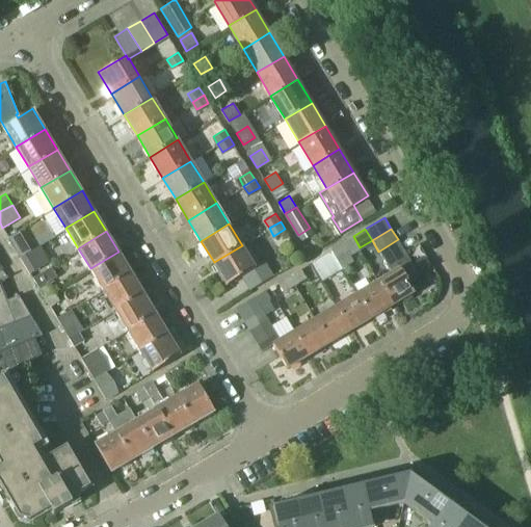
[(412,261),(398,239),(378,252),(391,273),(410,261),(412,261)]
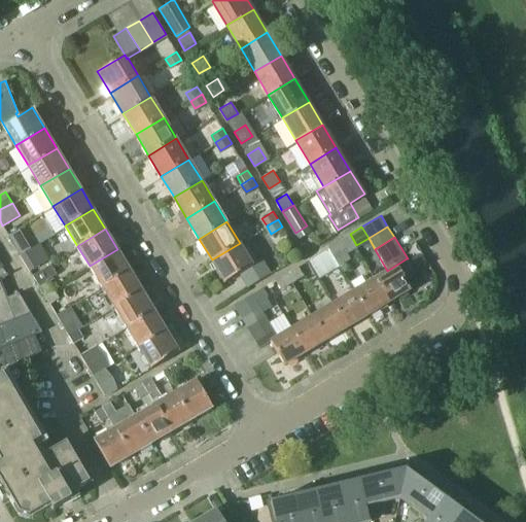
[(31,246),(26,238),(14,243),(20,252),(31,246)]
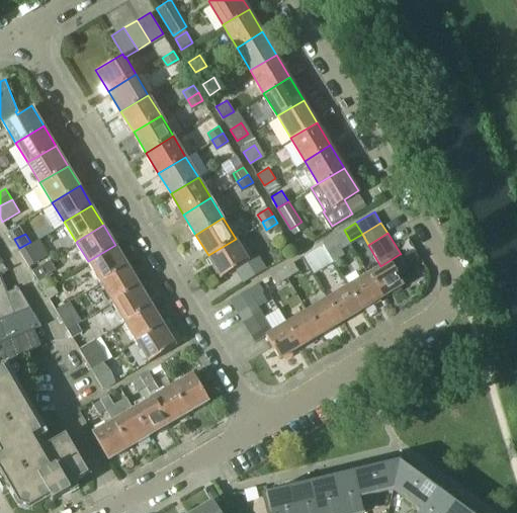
[(344,251),(334,236),(323,243),(332,258),(344,251)]
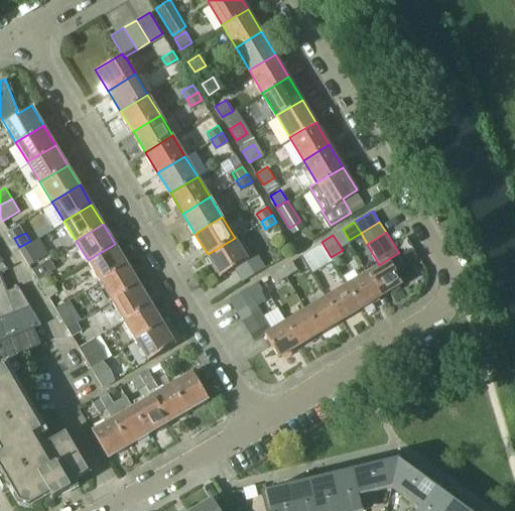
[(264,266),(256,252),(247,258),(235,238),(208,254),(220,275),(235,266),(243,279),(264,266)]
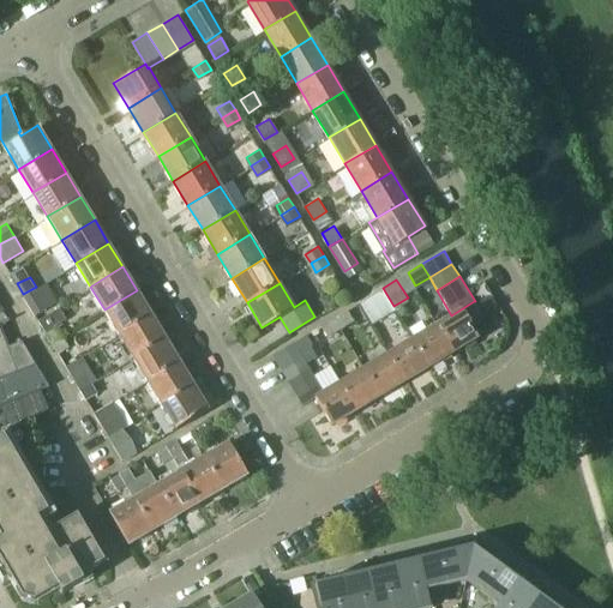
[(35,288),(23,295),(29,304),(34,312),(46,305),(35,288)]
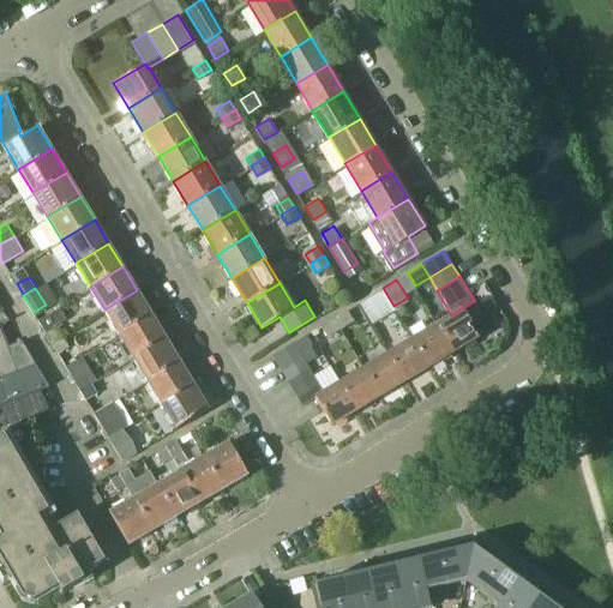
[(394,306),(383,288),(360,301),(372,320),(394,306)]
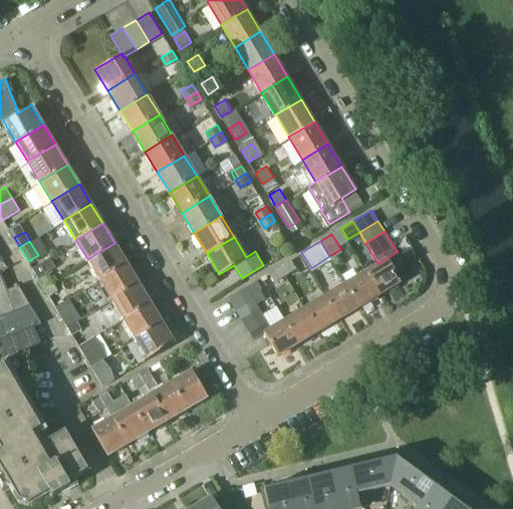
[(126,262),(114,243),(87,259),(99,279),(126,262)]
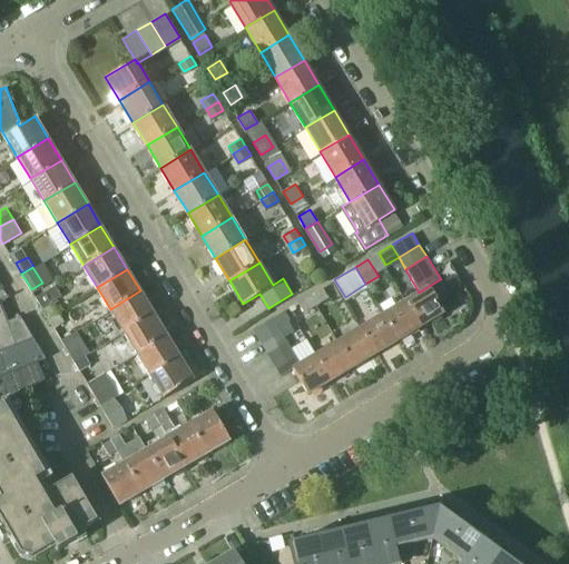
[(443,310),(437,299),(448,293),(440,279),(419,293),(405,300),(421,325),(443,310)]
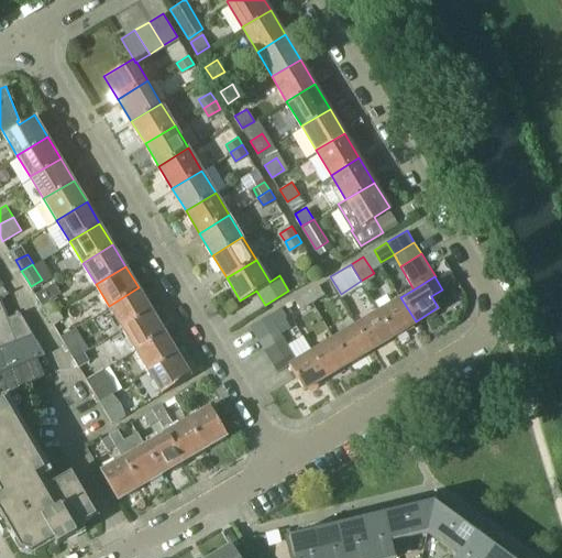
[(0,297),(0,295),(8,293),(0,279),(0,400),(3,398),(43,374),(36,357),(44,353),(20,312),(8,317),(0,297)]
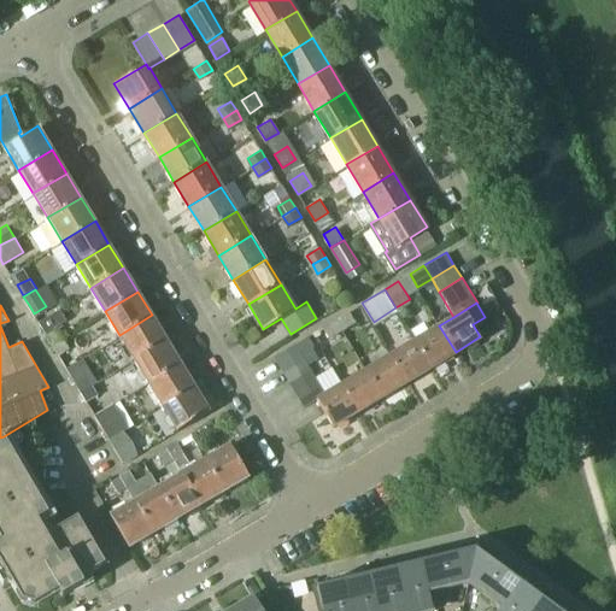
[(45,332),(66,318),(59,307),(37,321),(45,332)]
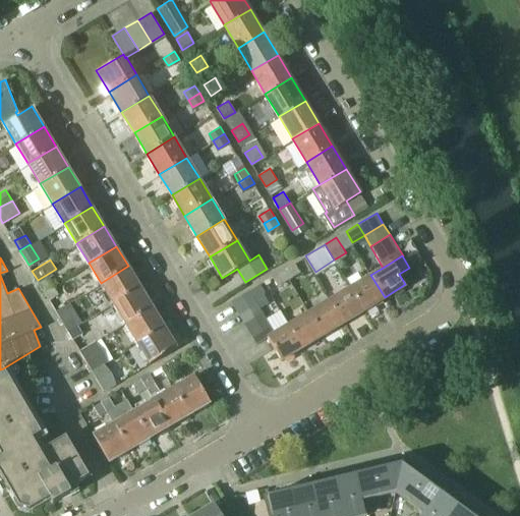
[(299,271),(294,263),(284,269),(289,277),(299,271)]
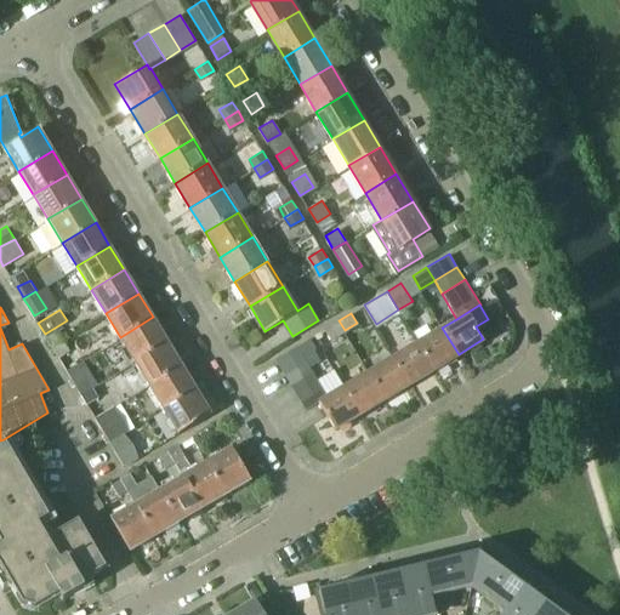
[(168,341),(153,317),(120,337),(134,360),(168,341)]
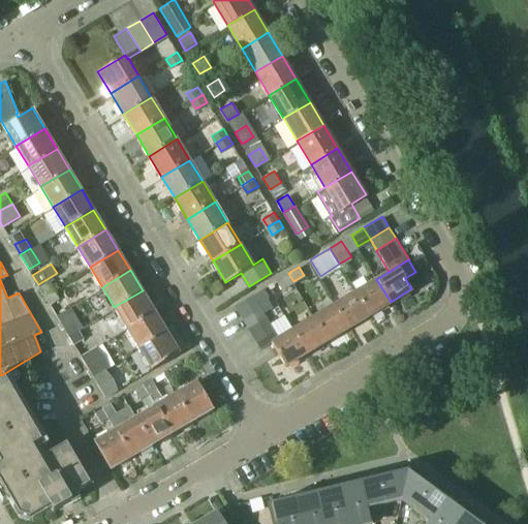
[(293,281),(288,273),(278,279),(283,287),(293,281)]
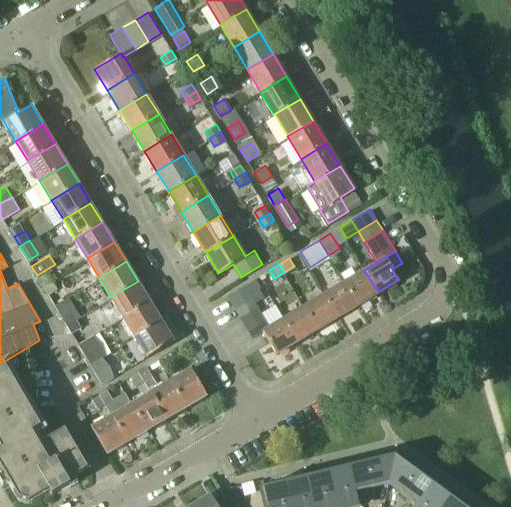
[(378,292),(364,270),(345,282),(358,304),(378,292)]
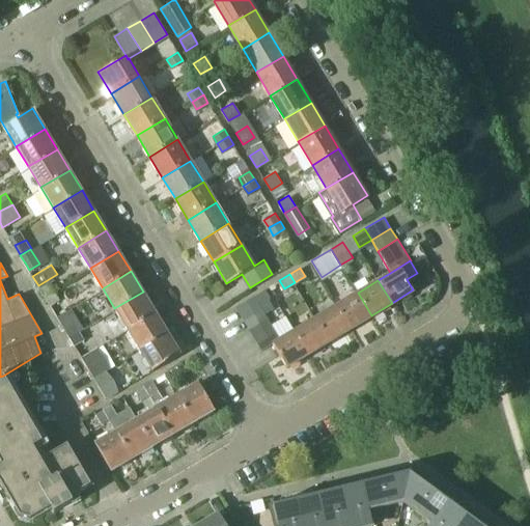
[(54,289),(49,282),(39,287),(45,296),(54,289)]
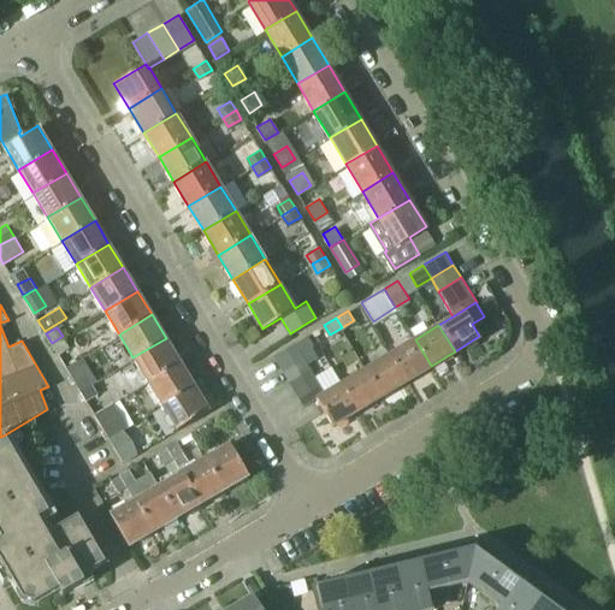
[(318,355),(312,345),(313,344),(307,335),(295,342),(302,355),(307,362),(318,355)]
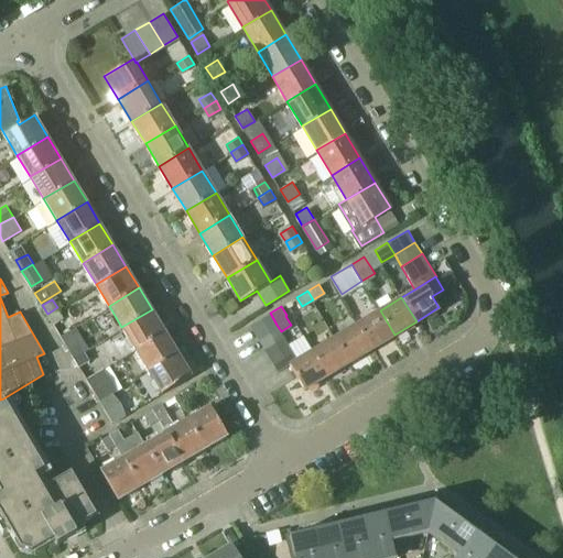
[(62,315),(57,307),(47,314),(52,321),(62,315)]
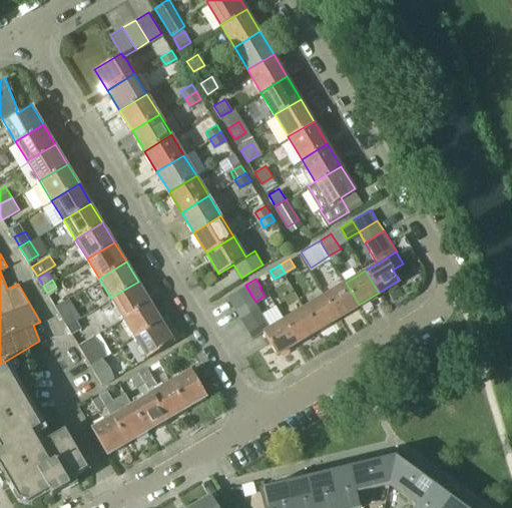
[(149,301),(138,282),(110,298),(122,318),(149,301)]
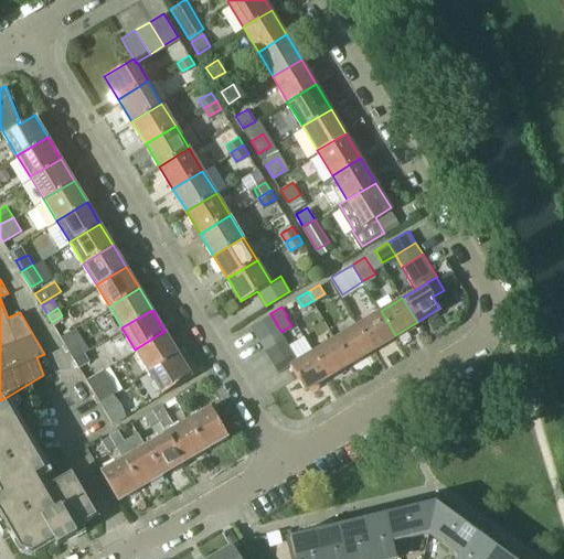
[(395,335),(381,311),(359,324),(373,348),(395,335)]
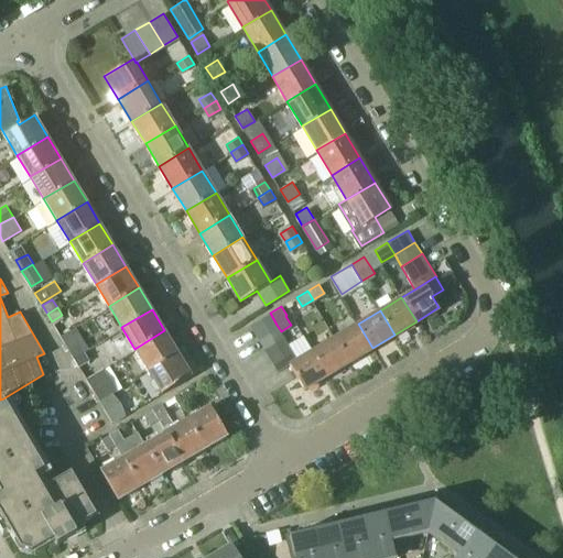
[(277,325),(270,313),(251,325),(258,336),(277,325)]
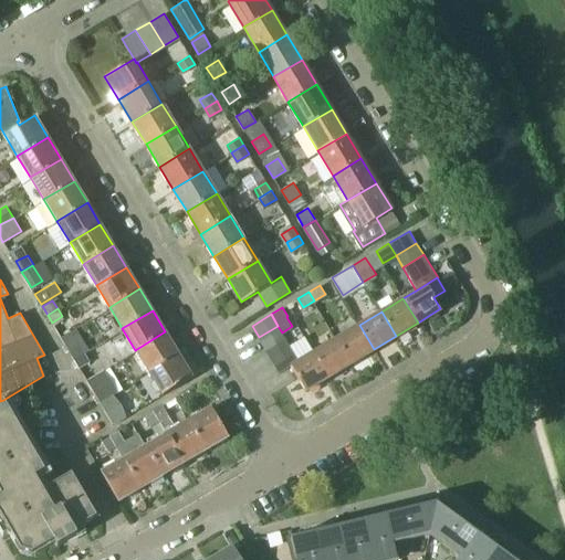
[(374,349),(359,325),(336,338),(352,362),(374,349)]
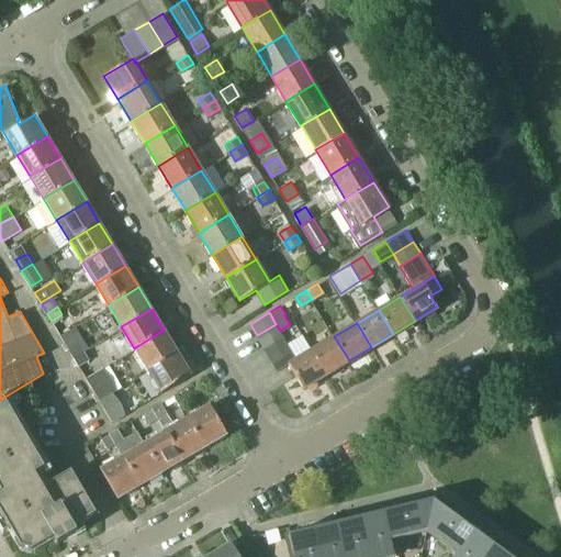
[(283,335),(280,331),(276,324),(257,335),(264,347),(283,335)]
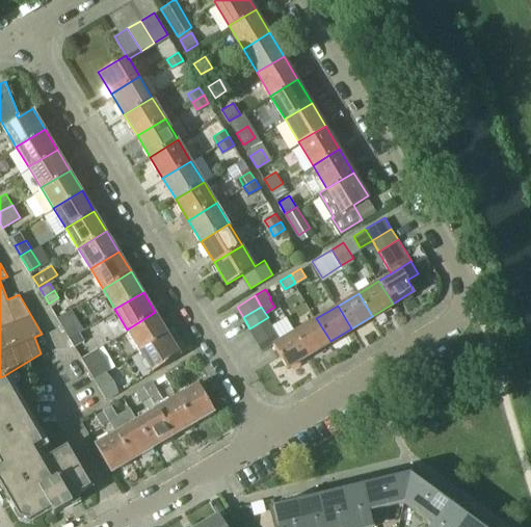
[(167,333),(155,312),(127,330),(139,349),(167,333)]
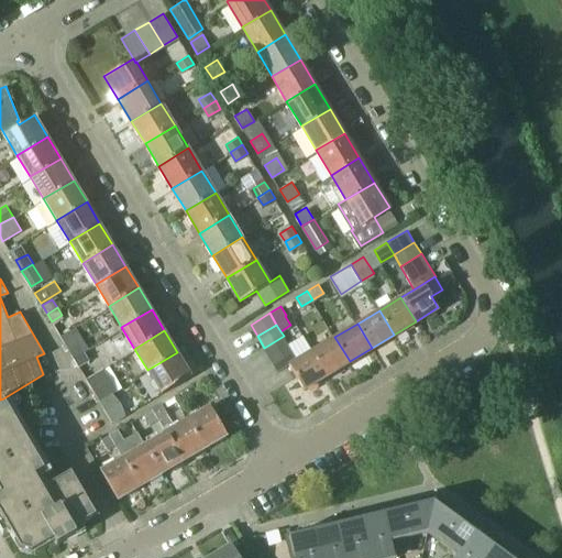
[(271,359),(290,347),(284,336),(264,348),(271,359)]
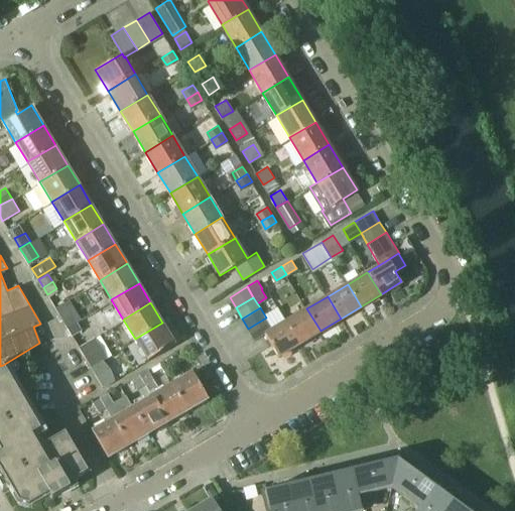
[(320,331),(306,308),(286,321),(292,331),(299,343),(320,331)]
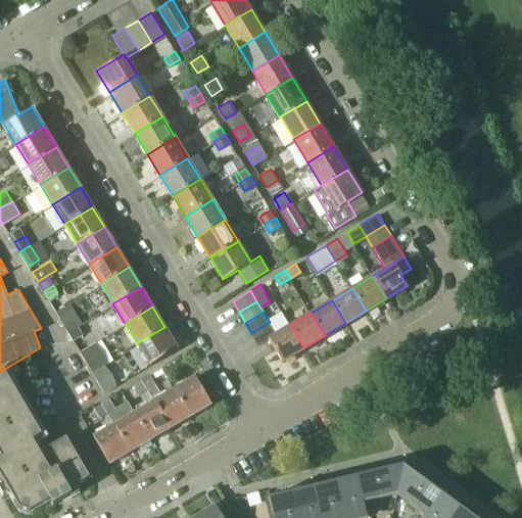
[(78,325),(73,318),(63,323),(67,331),(78,325)]
